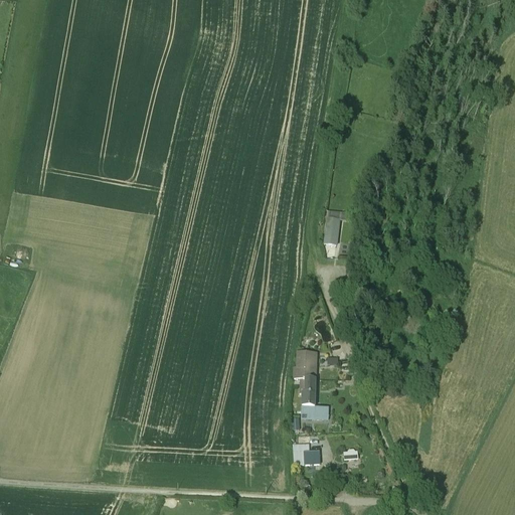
[(325,212),(325,244),(338,244),(338,212),(325,212)]
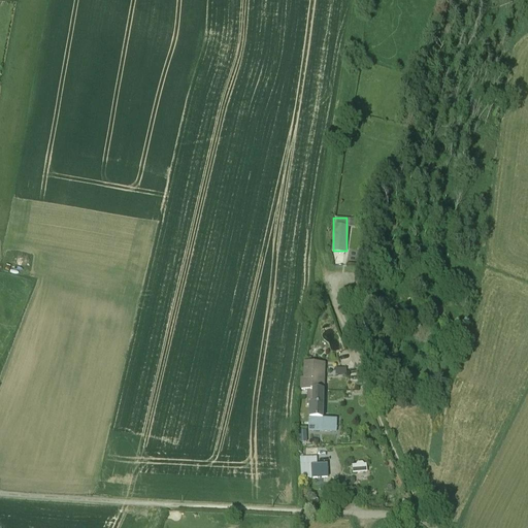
[(323,389),(312,389),(312,403),(309,403),(309,417),(323,417),(323,389)]
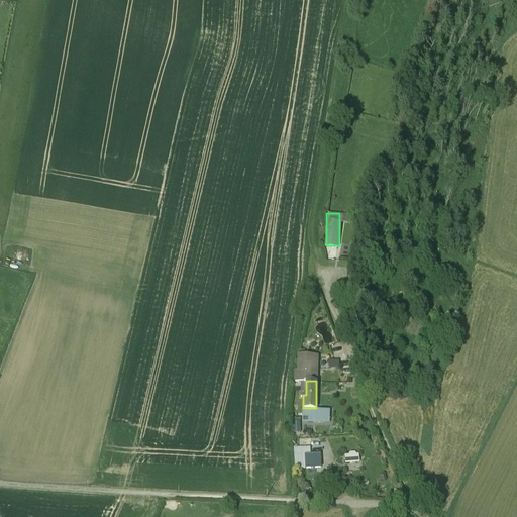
[(329,409),(303,408),(302,420),(329,420),(329,409)]
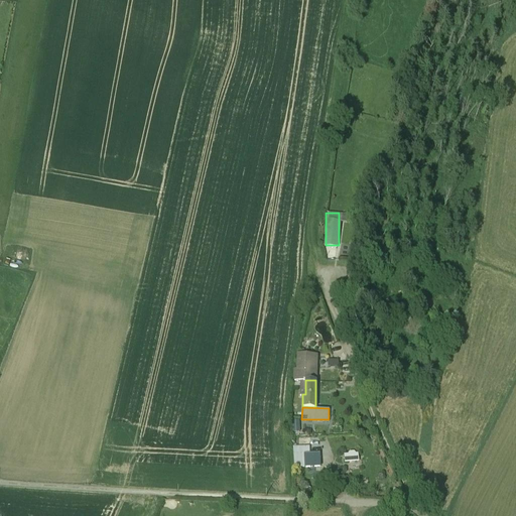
[(292,466),(320,465),(319,450),(309,452),(309,444),(291,444),(292,466)]
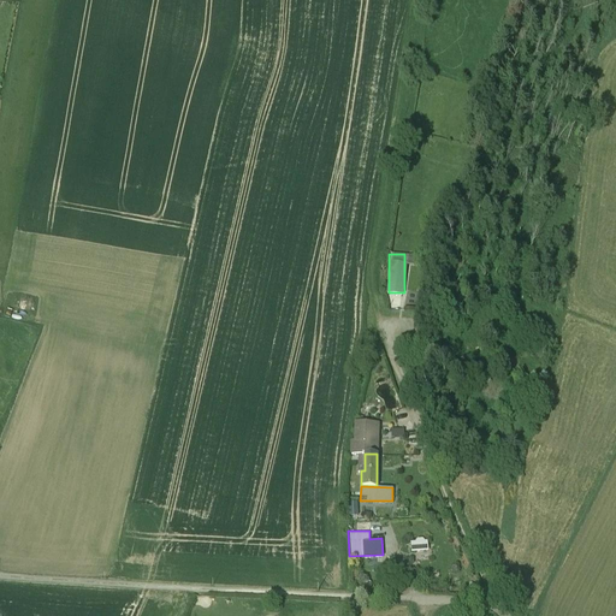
[(409,539),(409,551),(428,550),(428,539),(409,539)]
